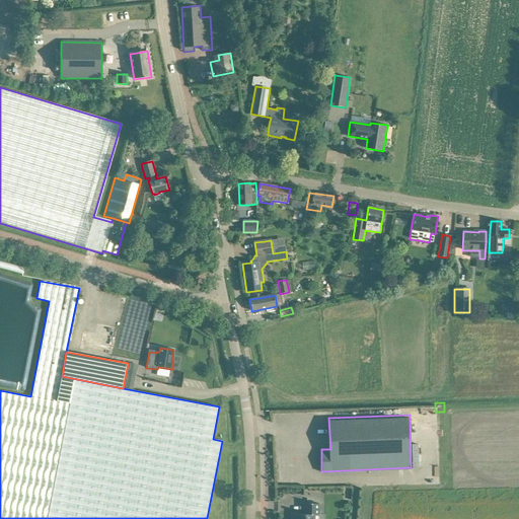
[(319,504),(316,504),(306,504),(306,514),(294,514),(294,518),(313,518),(314,515),(319,515),(319,504)]
